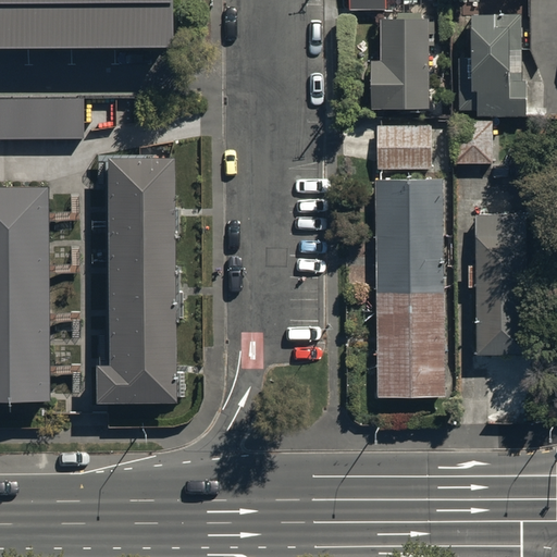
[(0,0),(0,45),(170,44),(169,0),(0,0)]
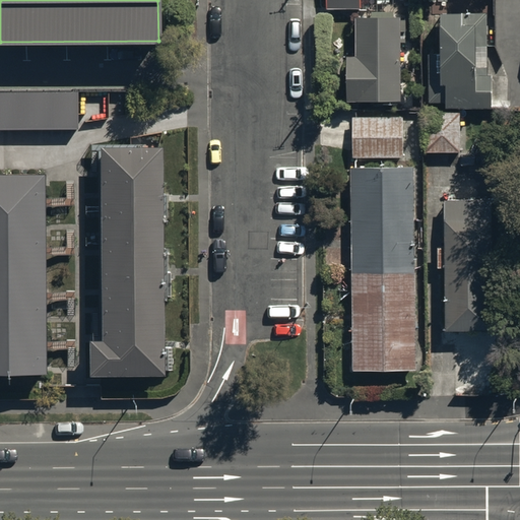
[(360,0),(325,0),(325,8),(361,8),(360,0)]
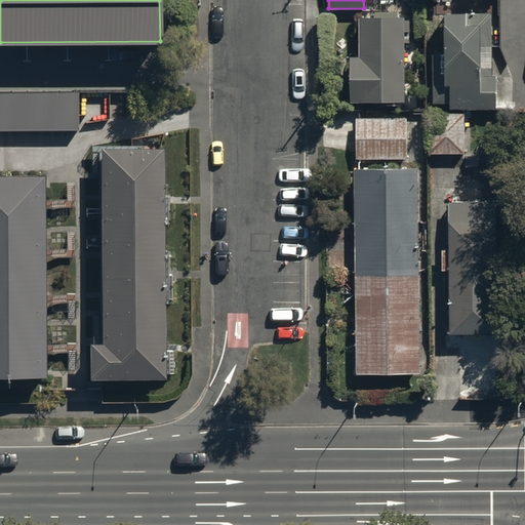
[(432,106),(494,105),(494,75),(491,75),(491,12),(442,13),(442,53),(432,53),(432,106)]
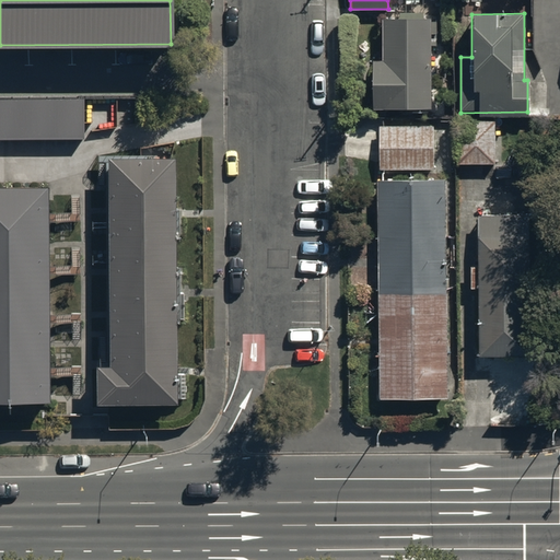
[(430,18),(382,18),(382,60),(373,59),(373,106),(430,107),(430,18)]
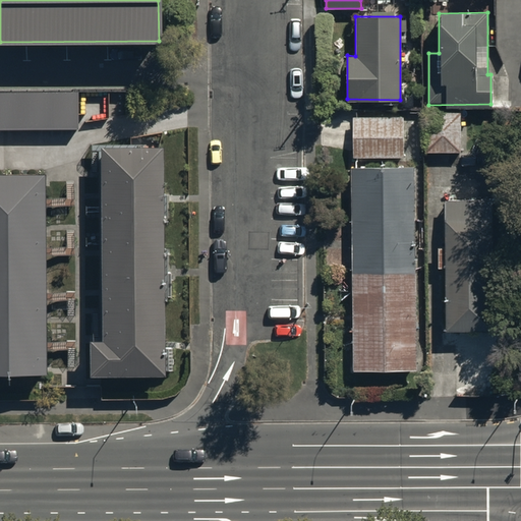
[(75,90),(0,90),(0,126),(75,127),(75,90)]
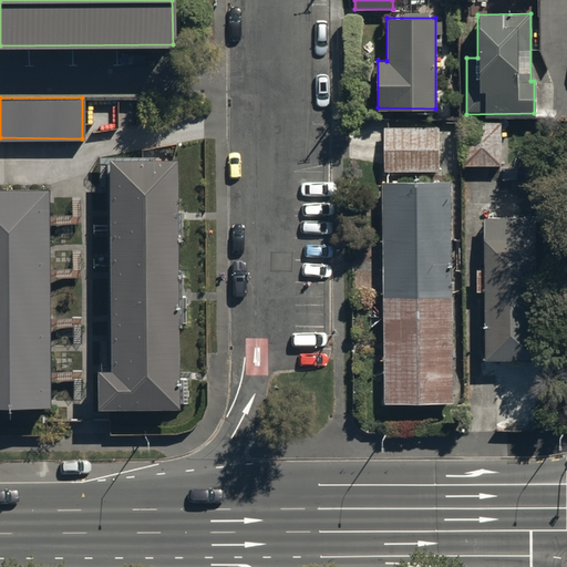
[(441,126),(383,126),(383,172),(441,172),(441,126)]
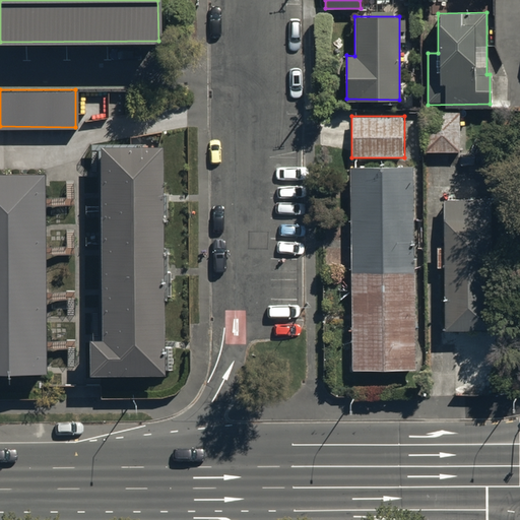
[(460,121),(425,121),(425,151),(460,151),(460,121)]
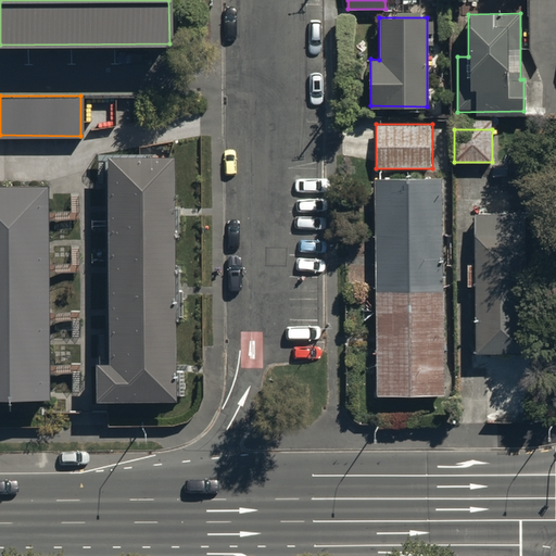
[(99,365),(99,394),(169,394),(168,156),(109,156),(110,365),(99,365)]
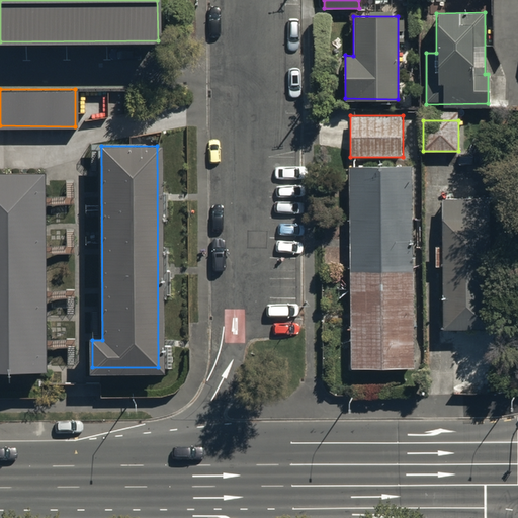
[(412,166),(349,166),(349,367),(412,367),(412,166)]
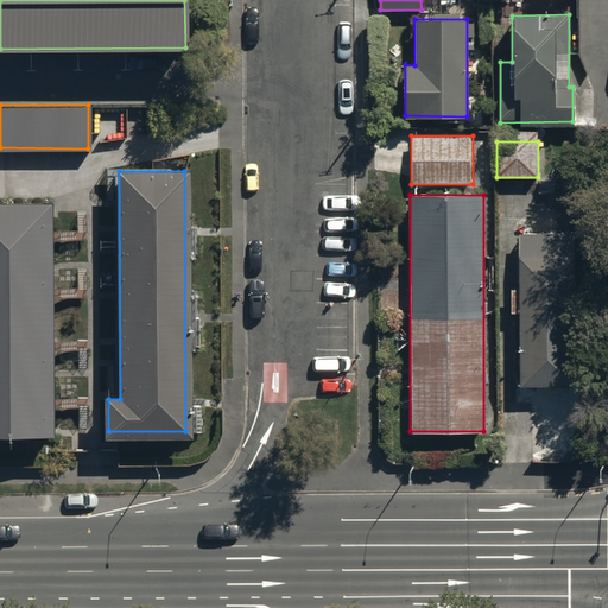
[(0,202),(0,430),(49,430),(48,202),(0,202)]
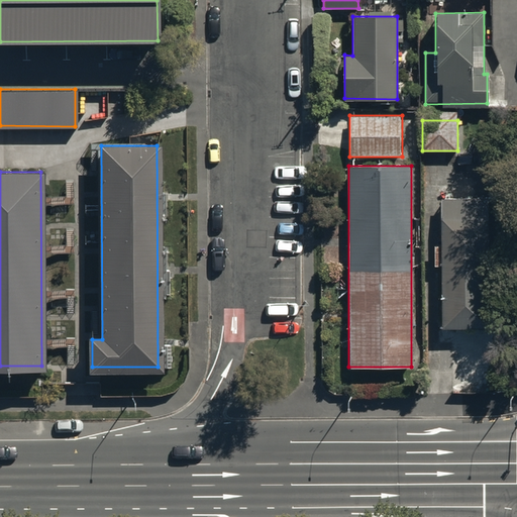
[(441,197),(441,244),(434,244),(434,266),(441,266),(441,329),(489,329),(489,198),(441,197)]
